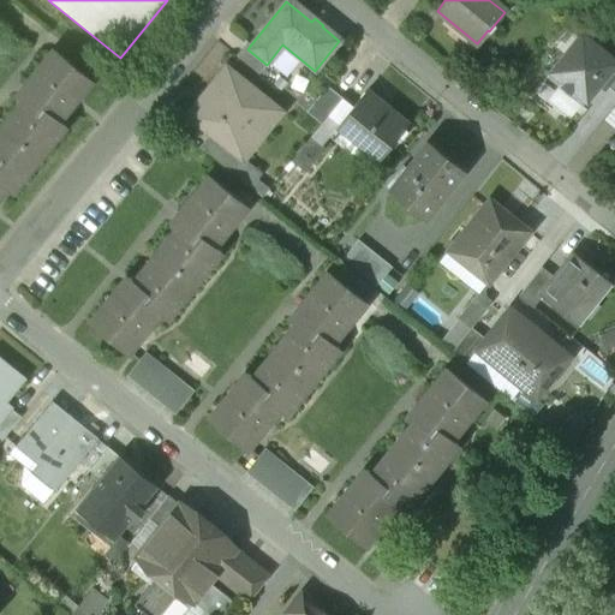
[(614,61),(581,35),(547,77),(557,87),(560,89),(568,95),(567,95),(569,97),(569,96),(581,106),(601,82),(614,64),(614,61)]
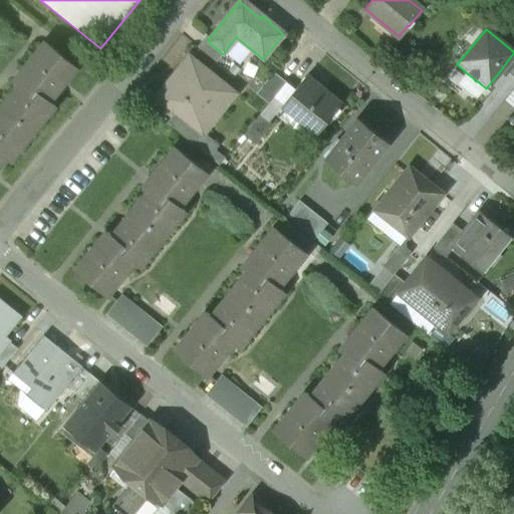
[(223,54),(207,41),(209,38),(206,36),(197,47),(216,62),(223,54)]
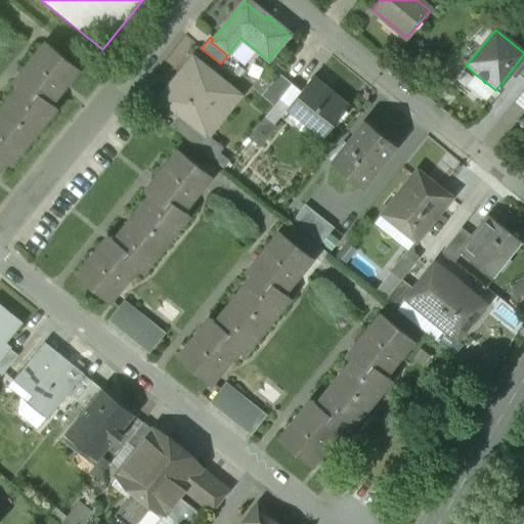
[(46,42),(14,83),(18,86),(11,95),(16,99),(0,119),(0,164),(4,159),(10,164),(55,107),(49,102),(78,68),(46,42)]
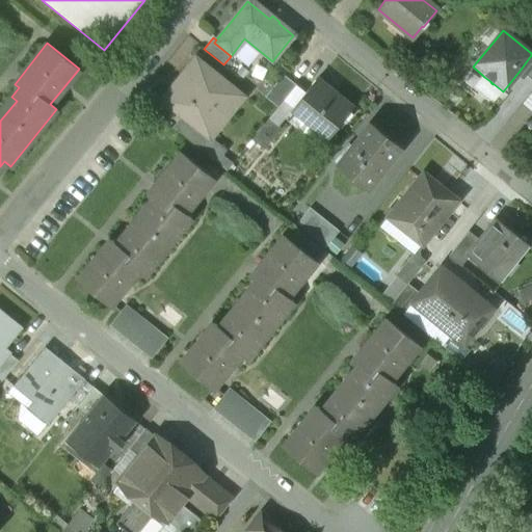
[(531,52),(531,53),(531,55),(520,71),(525,75),(524,75),(525,76),(531,81),(531,52)]
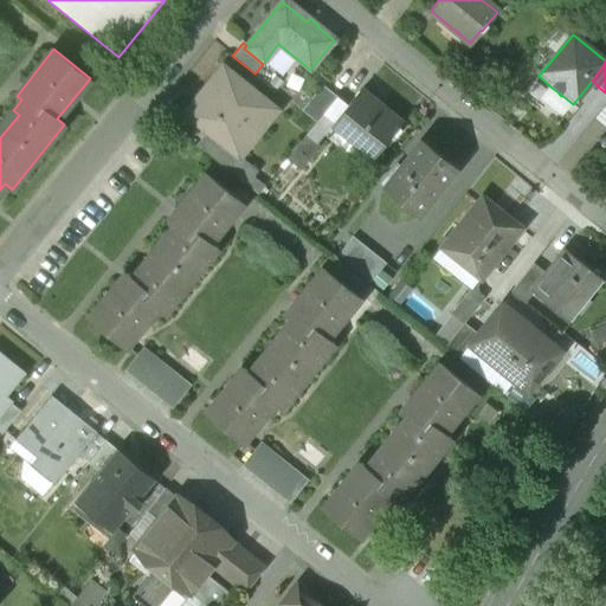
[(277,110),(225,69),(200,100),(197,96),(184,114),(207,133),(239,158),(277,110)]
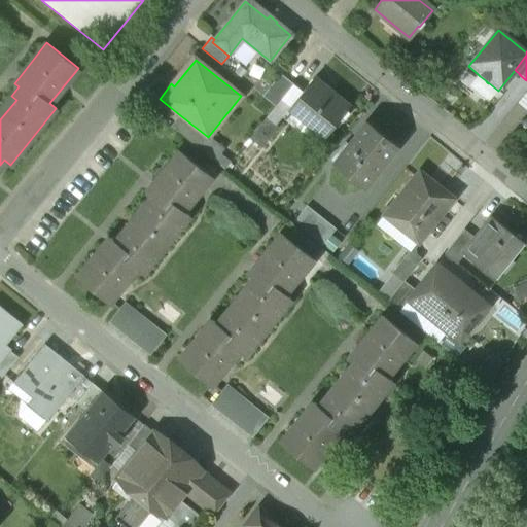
[(520,74),(515,70),(512,74),(518,79),(520,75),(519,74),(520,74)]
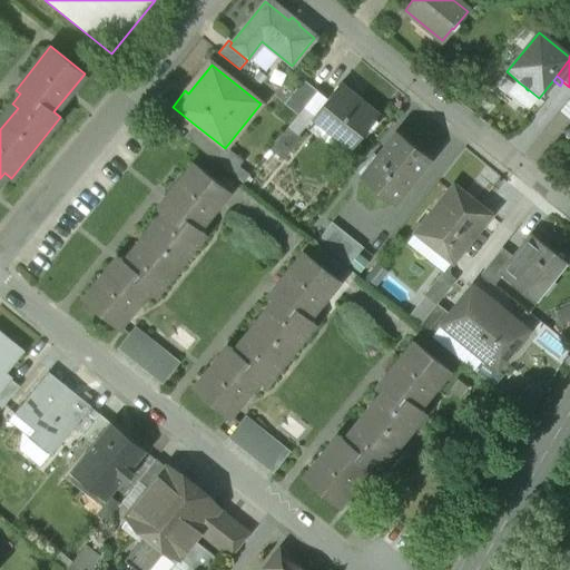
[(302,80),(283,104),(296,115),(315,91),(302,80)]
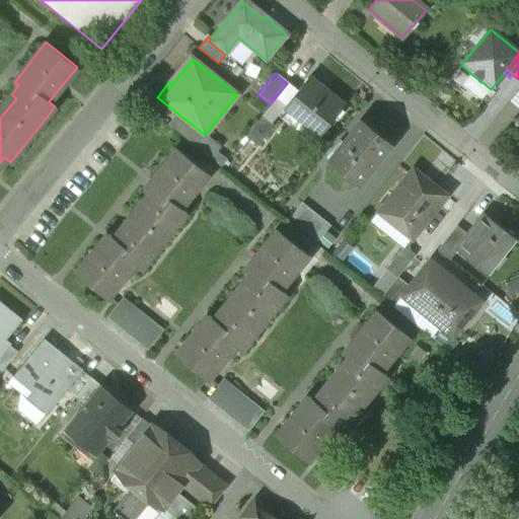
[(270,104),(262,116),(271,124),(285,106),(320,134),(343,105),(307,77),(297,90),(287,83),(270,104)]
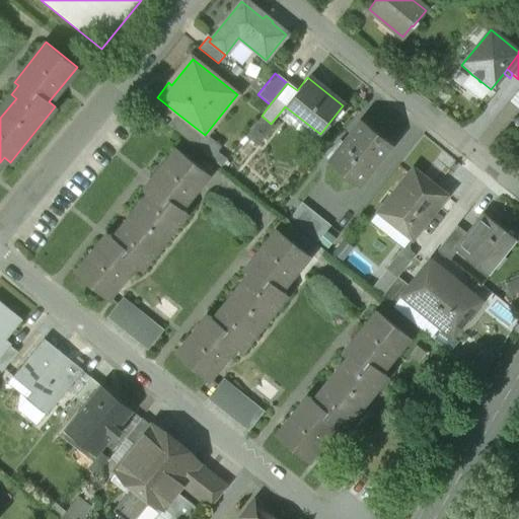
[(205,135),(177,114),(168,125),(196,146),(205,135)]
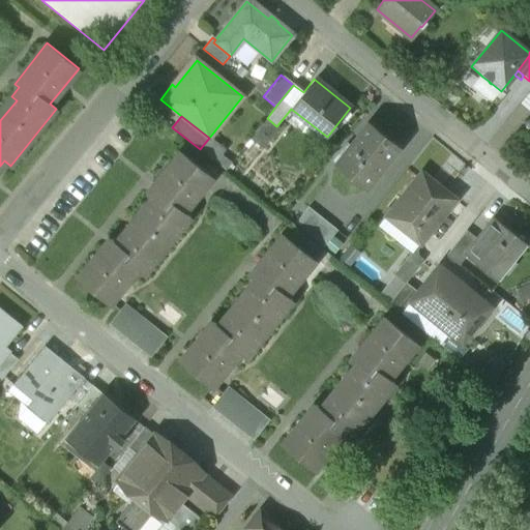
[(267,118),(249,140),(263,149),(280,128),(276,126),(267,118)]
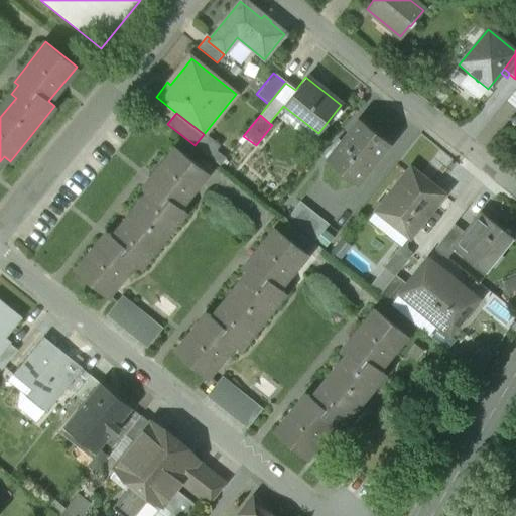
[(360,120),(327,161),(355,183),(388,142),(360,120)]
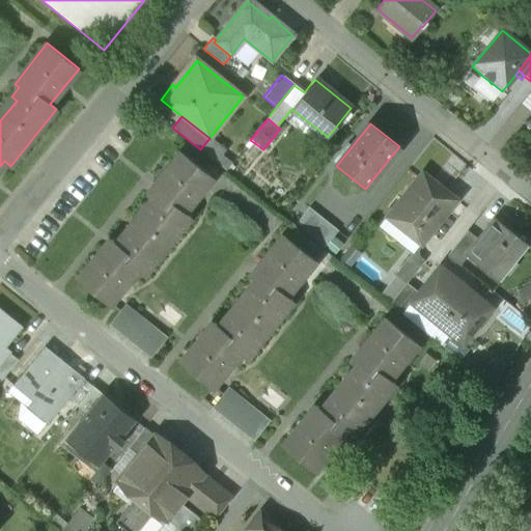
[(115,243),(110,239),(78,279),(109,305),(138,270),(144,275),(191,218),(185,213),(213,178),(182,152),(148,193),(152,196),(146,205),(150,208),(128,238),(123,233),(115,243)]
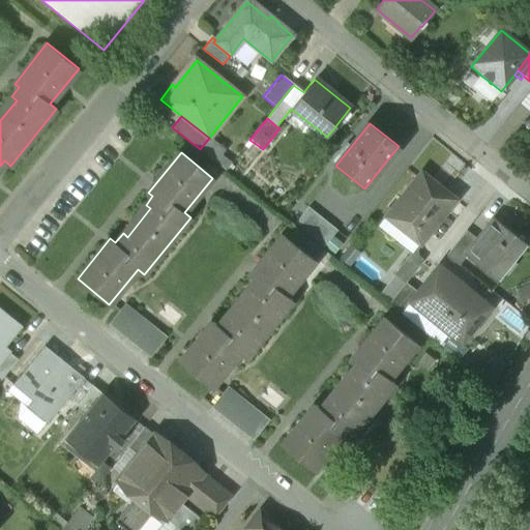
[(418,174),(388,212),(409,229),(406,233),(421,244),(457,199),(441,187),(439,190),(418,174)]
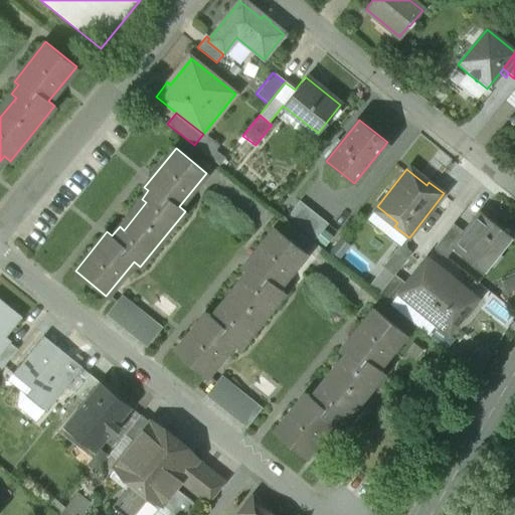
[(327,224),(299,201),(285,218),(313,241),(327,224)]
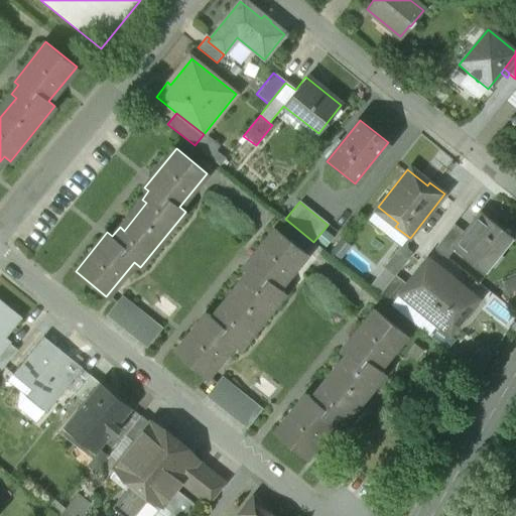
[(465,232),(453,247),(454,248),(482,270),(509,236),(481,213),(465,232)]
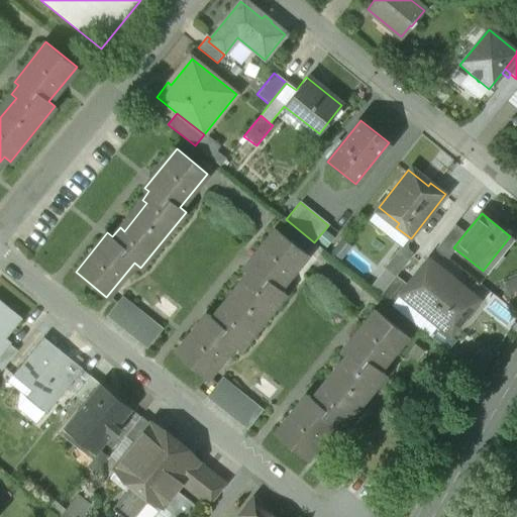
[(454,224),(435,248),(447,259),(454,248),(453,247),(466,232),(454,224)]
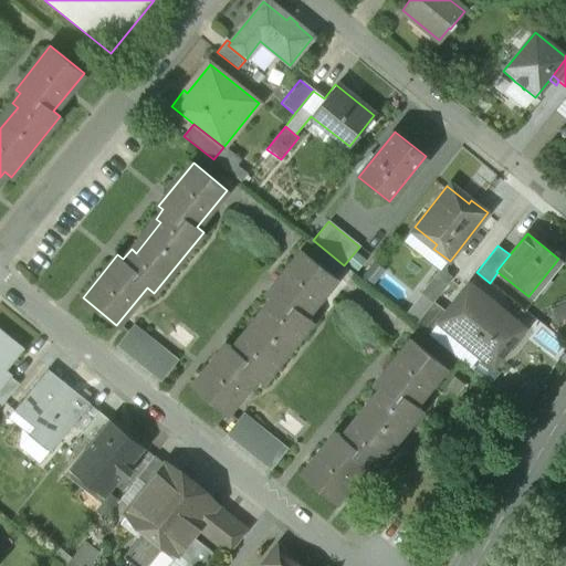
[(232,347),(227,343),(191,386),(226,413),(257,376),(263,381),(312,321),(305,315),(336,278),(302,250),(268,293),(272,297),(264,307),(270,311),(245,342),(240,337),(232,347)]
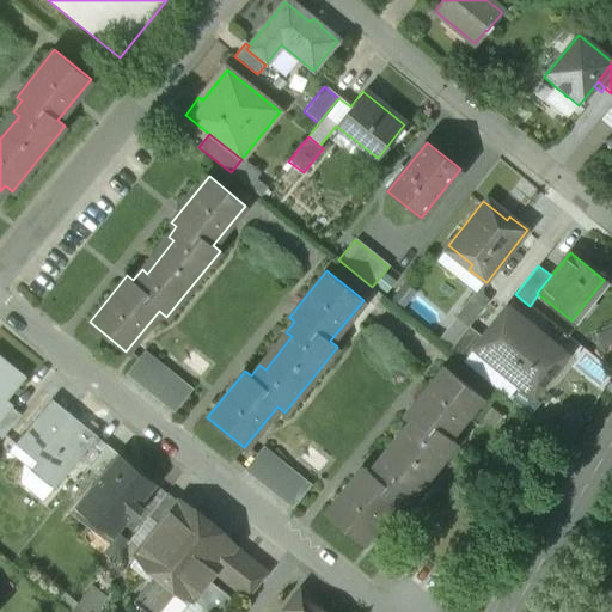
[(475,292),(454,317),(466,326),(467,325),(469,325),(488,303),(475,292)]
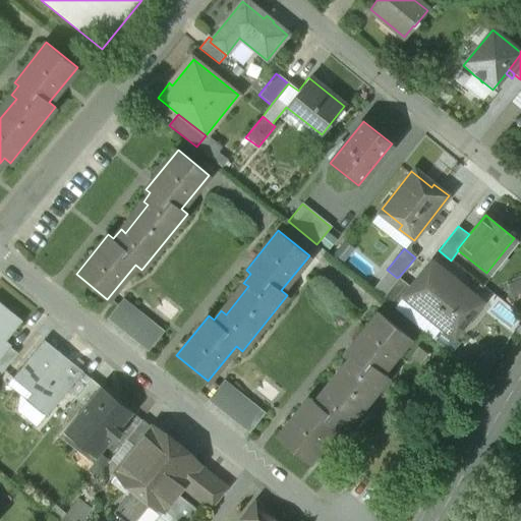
[(409,286),(402,295),(403,296),(454,337),(482,300),(430,259),(409,286)]
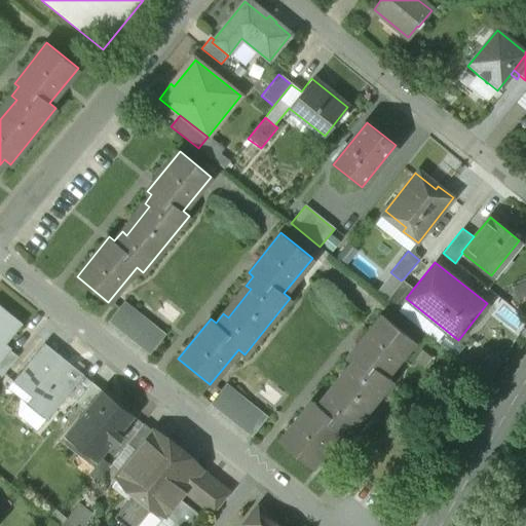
[(401,280),(385,300),(399,310),(407,299),(406,298),(413,289),(403,279),(402,279),(401,280)]
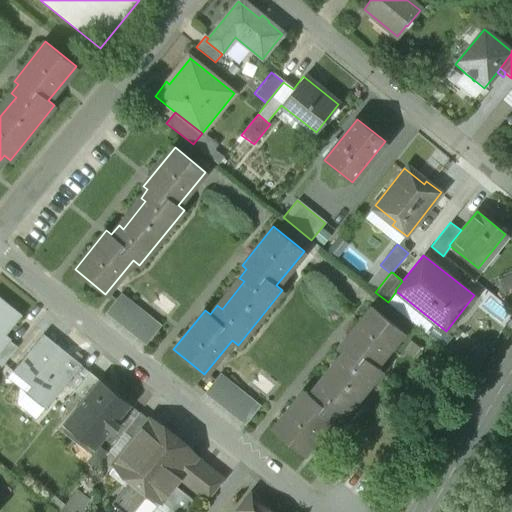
[(160,325),(121,293),(106,312),(145,344),(160,325)]
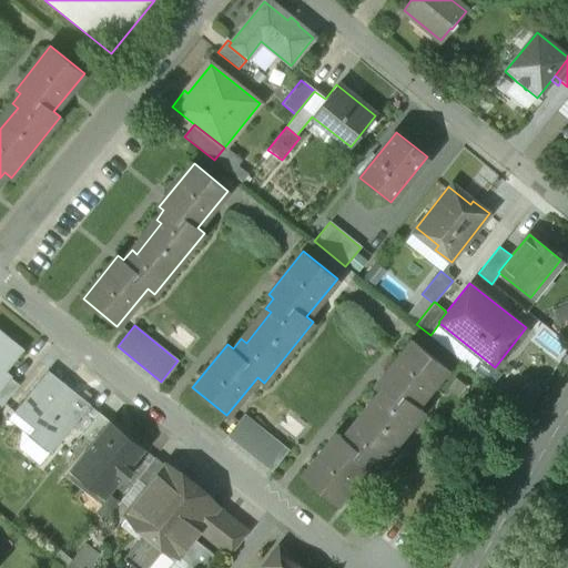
[(0,332),(0,387),(9,376),(3,372),(21,350),(0,332)]
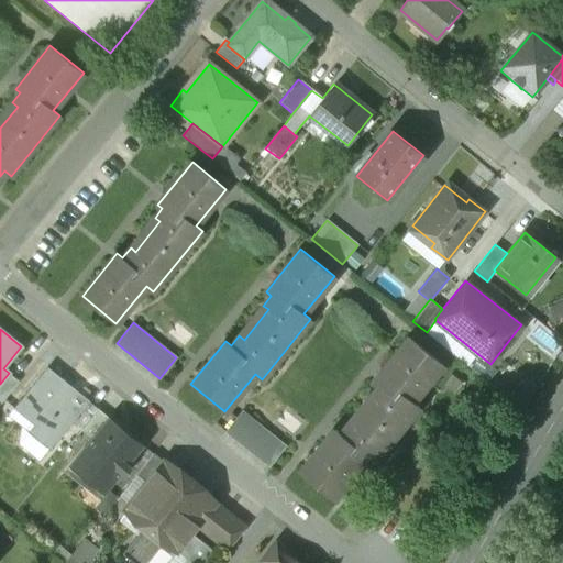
[(334,430),(300,473),(333,500),(364,462),(371,467),(419,407),(412,401),(442,364),(409,337),(375,381),(379,384),(372,394),(377,398),(352,428),(348,424),(340,433),(334,430)]
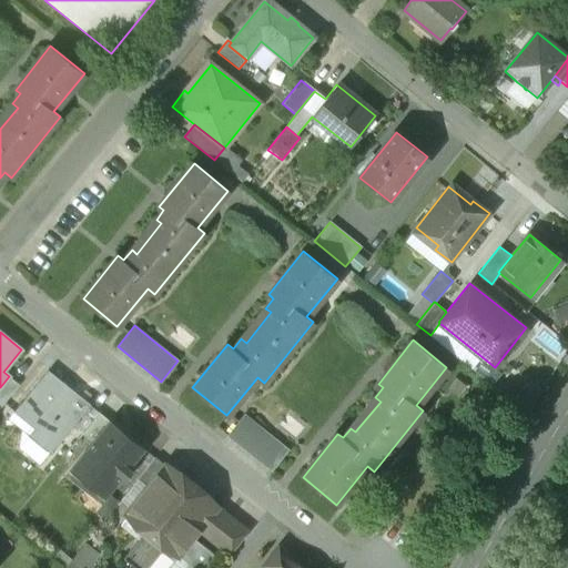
[(70,388),(48,371),(14,412),(34,428),(29,436),(50,454),(73,424),(82,413),(62,397),(70,388)]
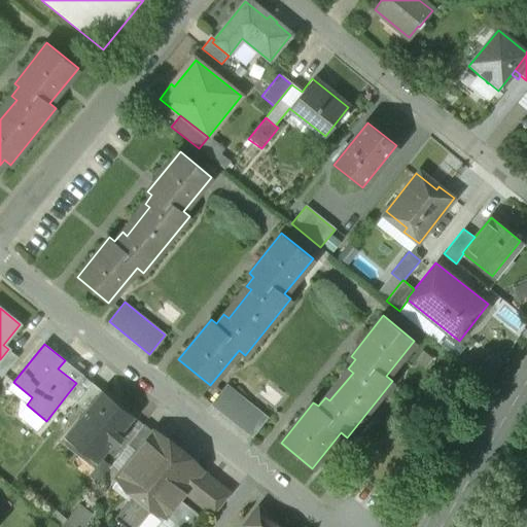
[(8,349),(0,359),(0,377),(1,378),(18,357),(8,349)]
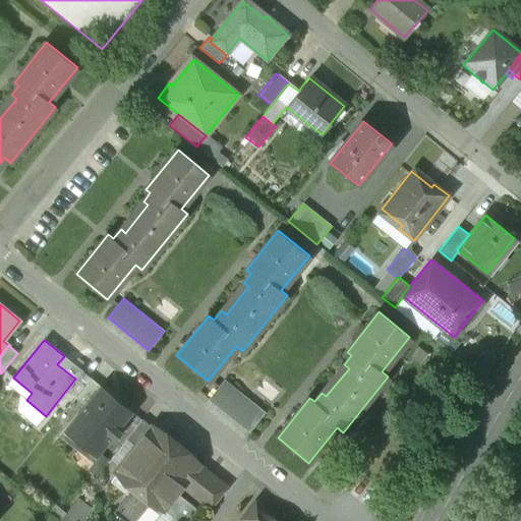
[(75,379),(67,389),(76,397),(92,379),(81,371),(75,379)]
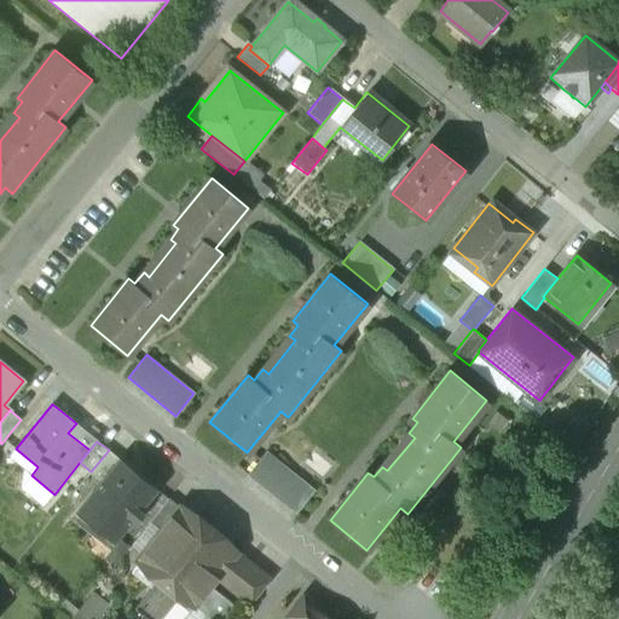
[(91,472),(90,473),(100,482),(116,464),(117,466),(121,461),(109,450),(91,472)]
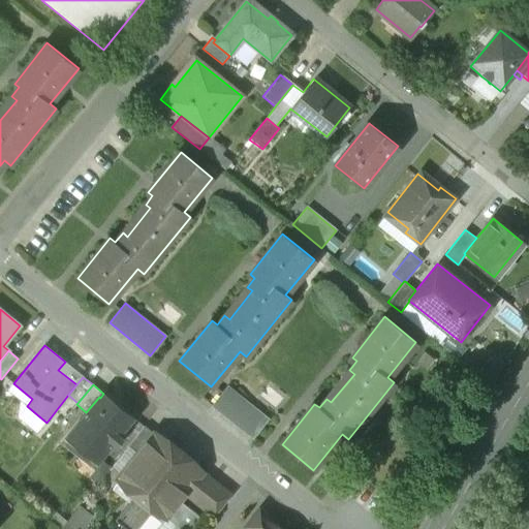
[(268,419),(227,386),(212,405),(252,438),(268,419)]
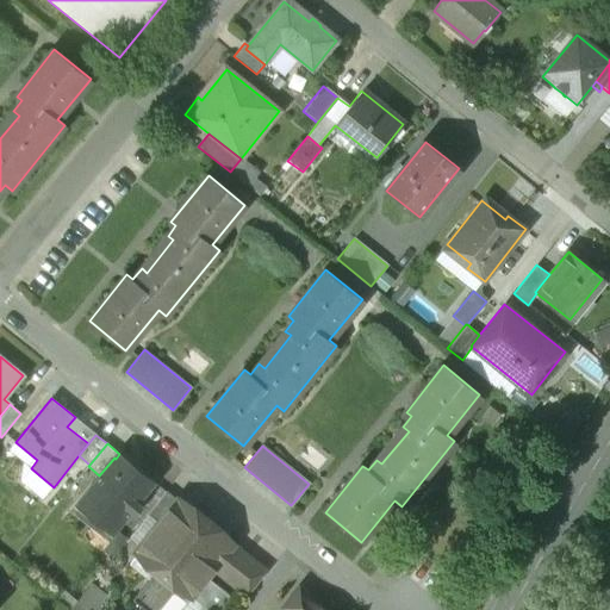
[(99,475),(72,510),(91,527),(95,522),(112,536),(155,483),(136,467),(132,472),(116,459),(114,458),(99,475)]
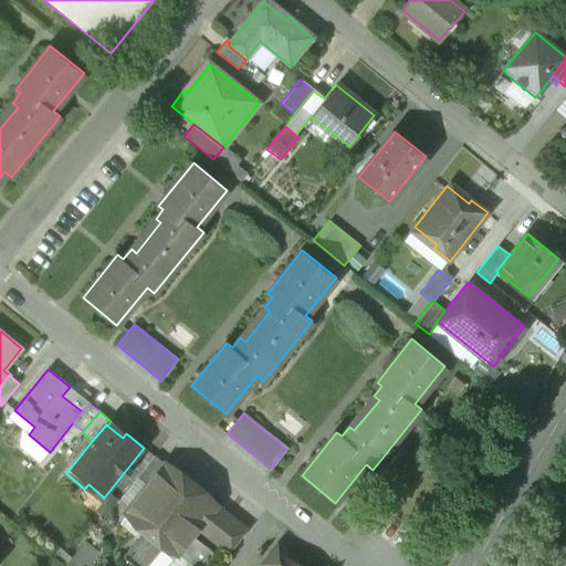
[(155,456),(137,478),(147,485),(164,463),(155,456)]
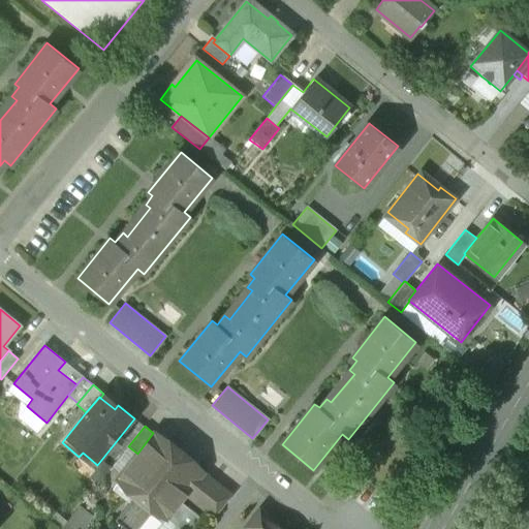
[(137,454),(117,478),(136,494),(116,521),(125,528),(136,528),(153,508),(179,528),(188,528),(198,517),(179,501),(186,493),(203,472),(153,433),(137,454)]
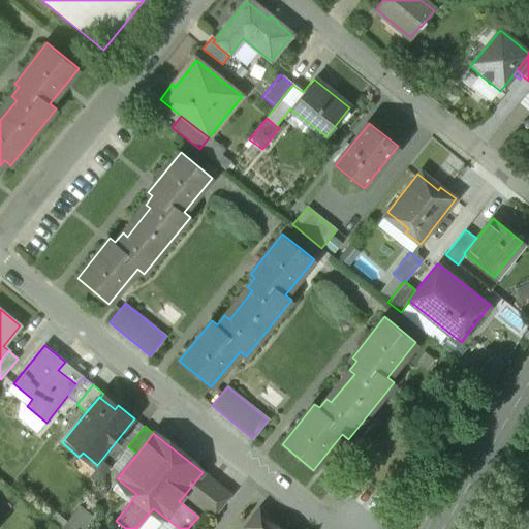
[(231,496),(203,472),(186,493),(215,517),(231,496)]
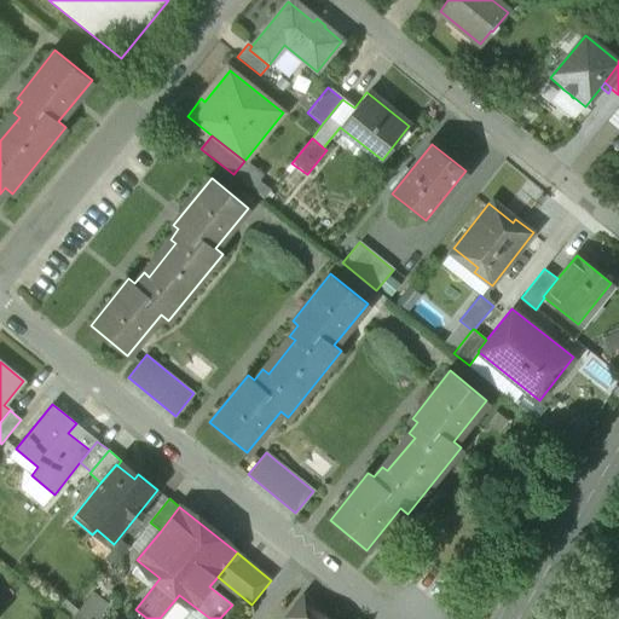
[(333,618),(304,596),(287,617),(290,618),(333,618)]
